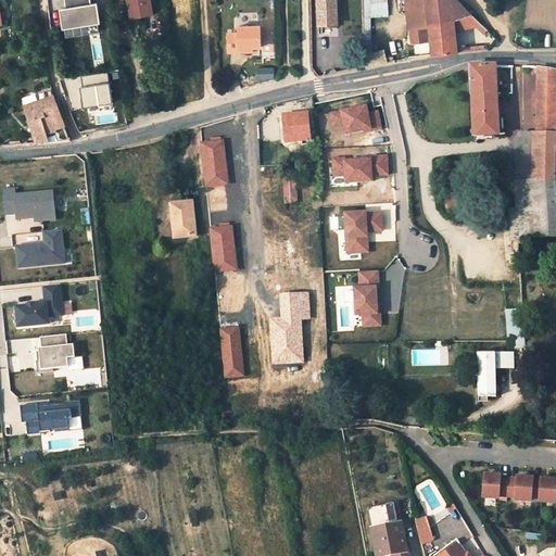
[(100,22),(97,2),(91,3),(90,0),(64,0),(66,7),(60,8),(63,28),(100,22)]
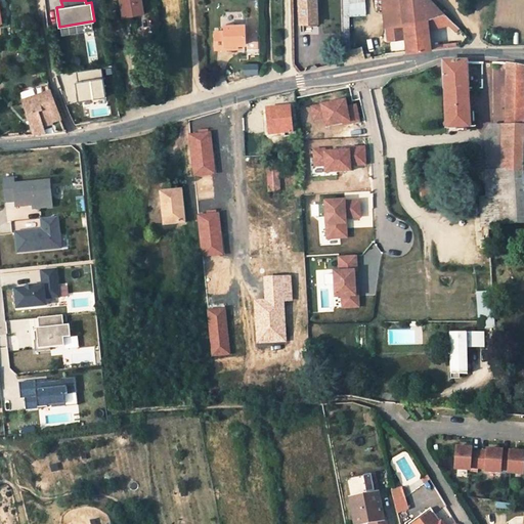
[(144,13),(141,0),(120,0),(124,16),(144,13)]
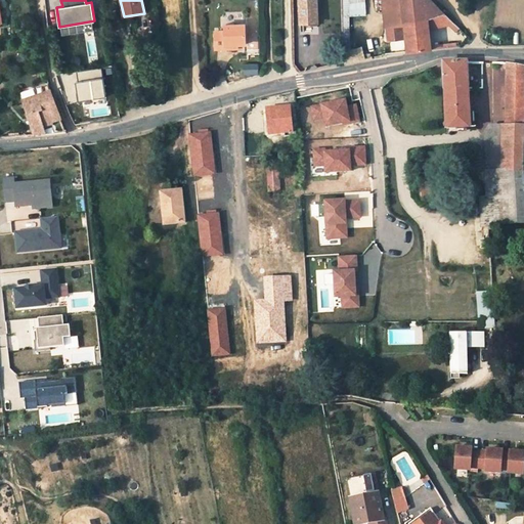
[(316,0),(298,0),(300,26),(318,26),(316,0)]
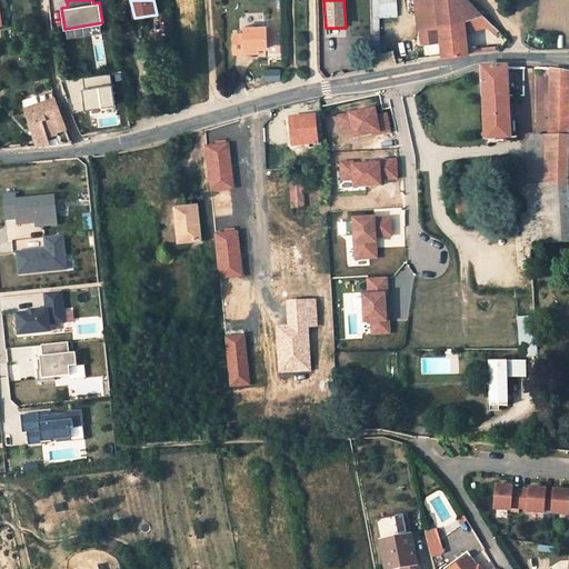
[(380,56),(380,3),(397,2),(396,0),(372,0),(373,57),(380,56)]
